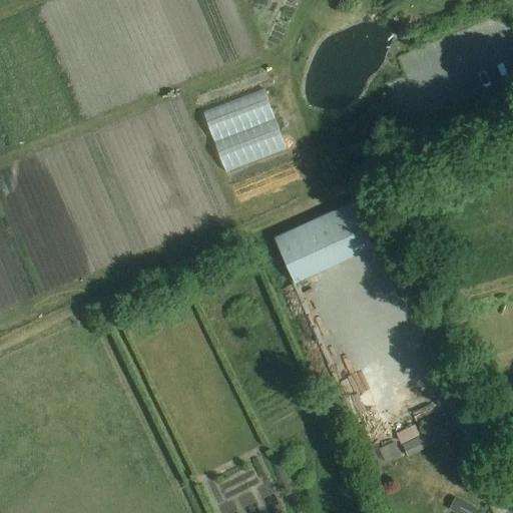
[(288,150),(265,89),(203,112),(226,173),(288,150)]
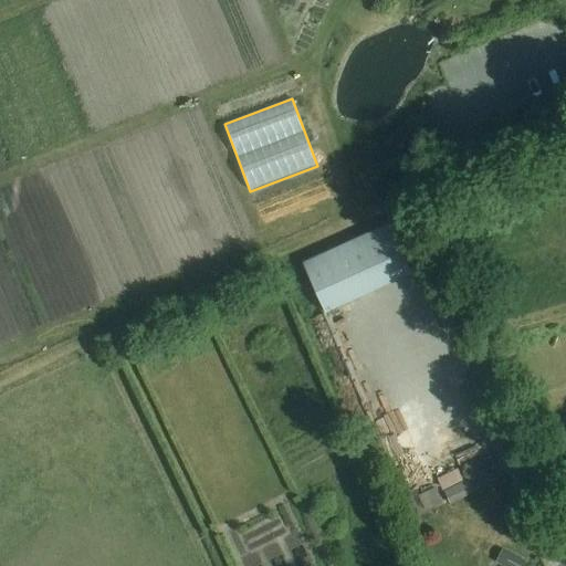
[(389,224),(303,263),(326,313),(412,274),(389,224)]
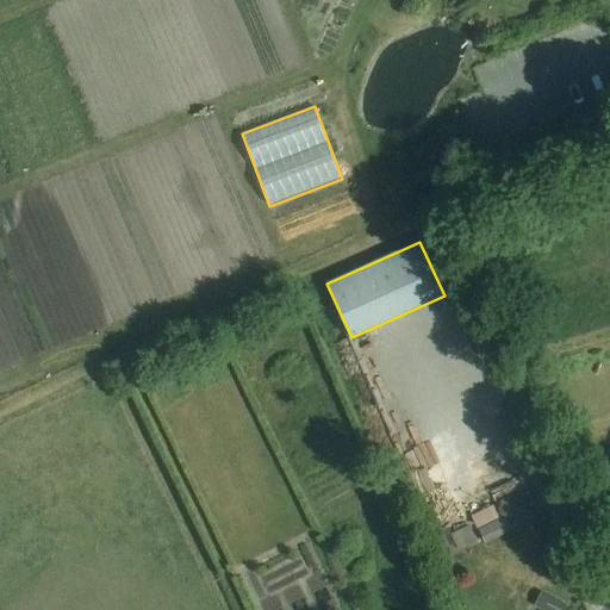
[(492,506),(472,517),(478,529),(498,518),(492,506)]
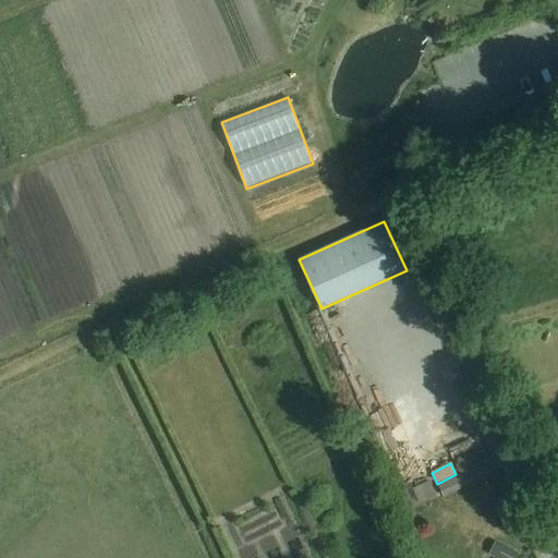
[(438,484),(444,497),(471,486),(465,473),(438,484)]
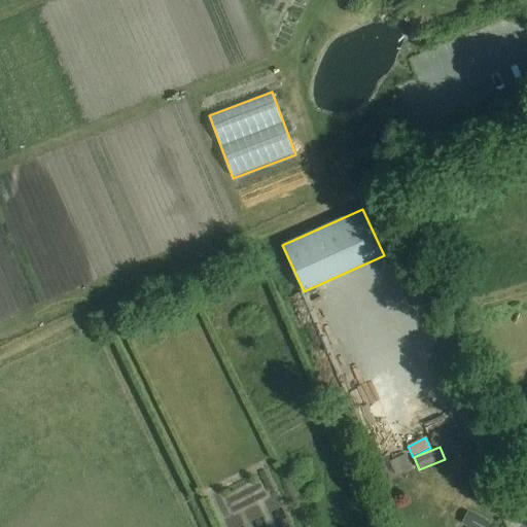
[(406,454),(390,462),(396,476),(412,468),(406,454)]
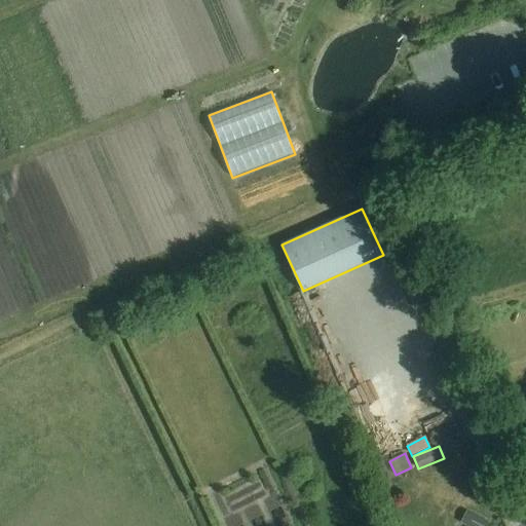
[(474,515),(467,525),(487,525),(489,523),(474,515)]
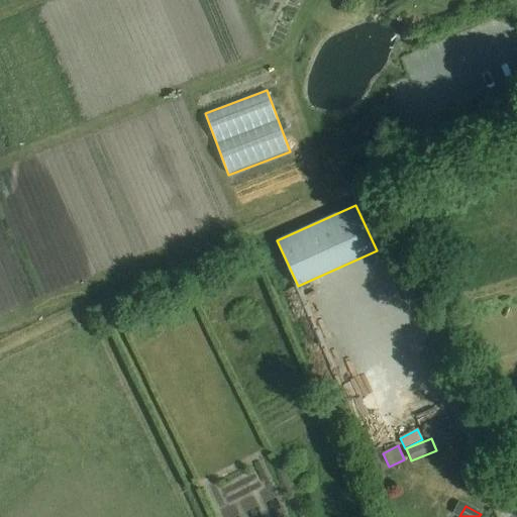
All buildings are outlined.
